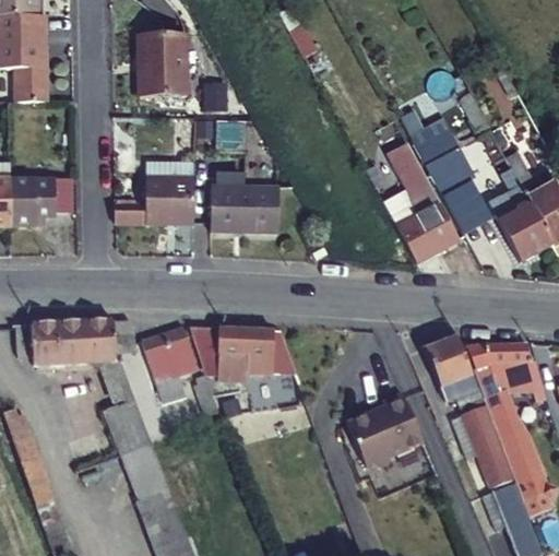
[(0,0),(0,12),(39,10),(38,0),(0,0)]
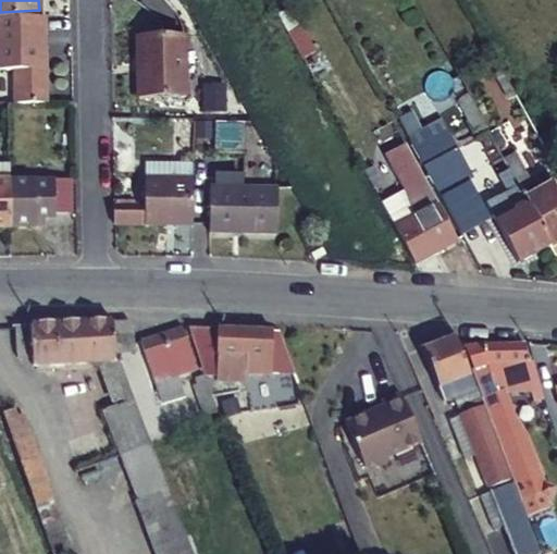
[(19,100),(50,99),(49,75),(44,74),(42,51),(48,50),(46,10),(39,10),(0,12),(0,65),(17,65),(19,100)]
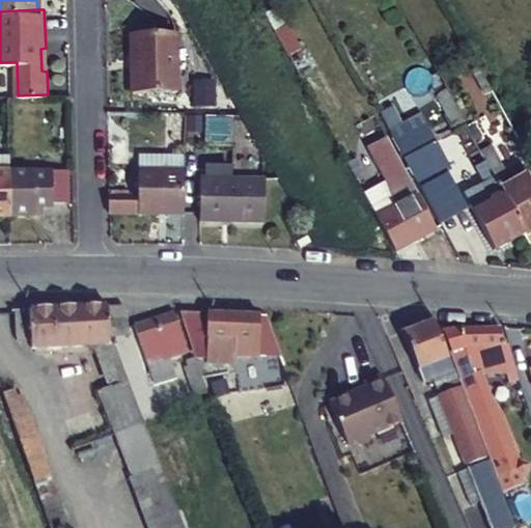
[(135,68),(129,68),(129,92),(175,91),(175,89),(175,61),(174,32),(134,32),(135,68)]
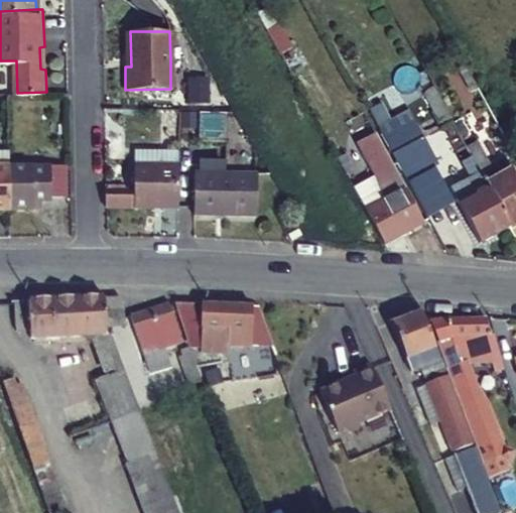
[(461,119),(467,130),(494,116),(488,105),(461,119)]
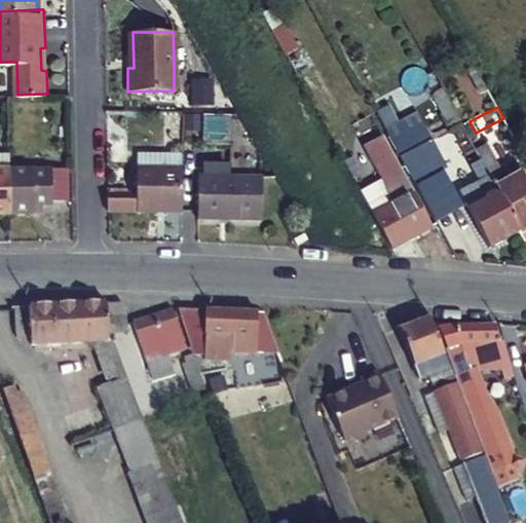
[(392,200),(413,189),(382,134),(364,144),(383,178),(387,191),(392,200)]
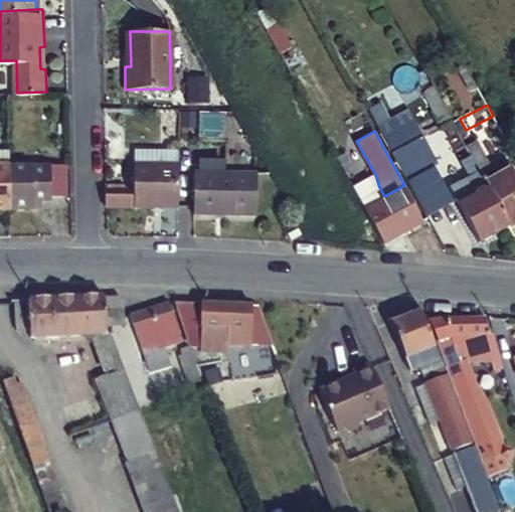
[(393,153),(402,168),(417,160),(430,154),(420,139),(393,153)]
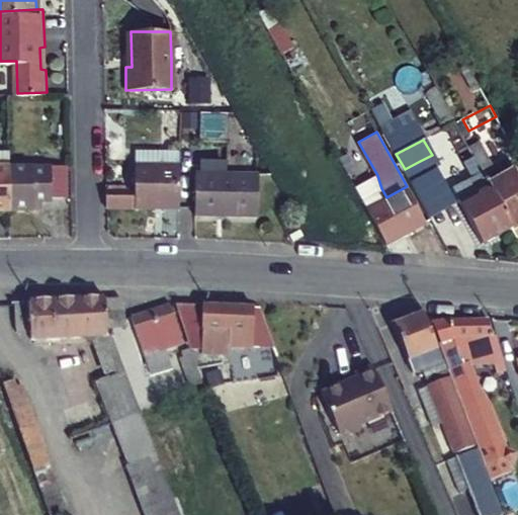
[(134,149),(134,162),(178,162),(177,148),(134,149)]
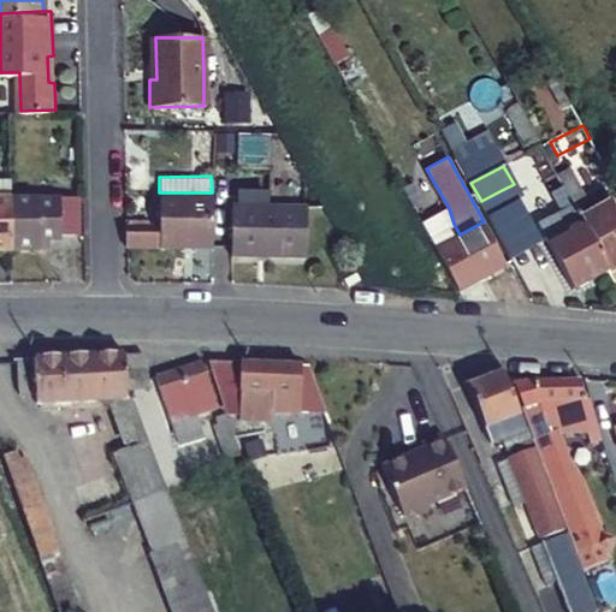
[(615,263),(615,207),(606,189),(590,197),(579,179),(564,186),(609,268),(615,263)]
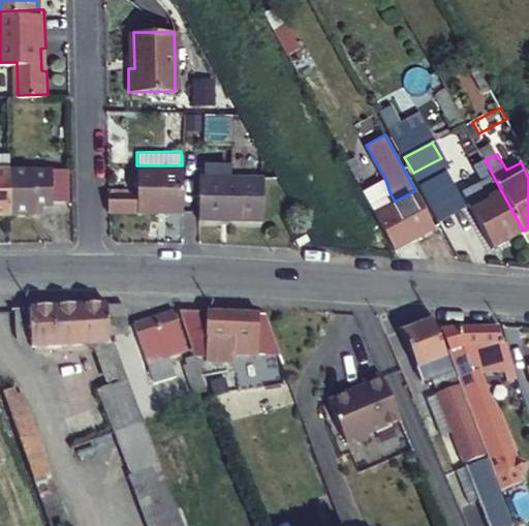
[(523,230),(485,160),(474,165),(484,183),(464,193),(493,246),(523,230)]
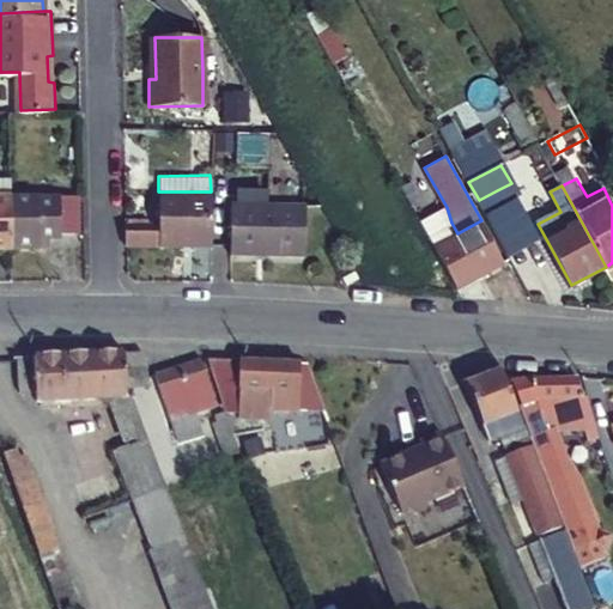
[(486,214),(504,203),(497,190),(479,200),(486,214)]
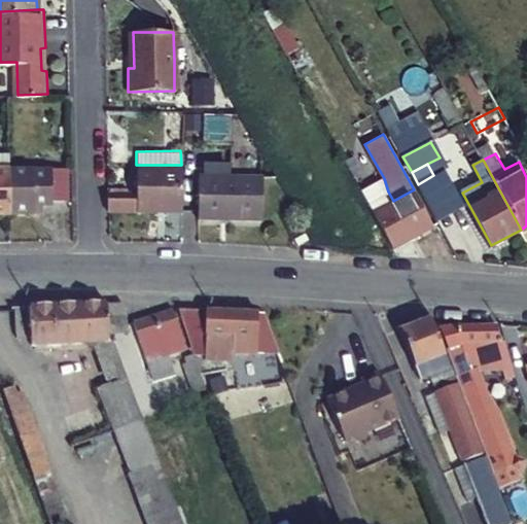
[(182,208),(181,165),(136,165),(137,190),(137,208),(182,208)]
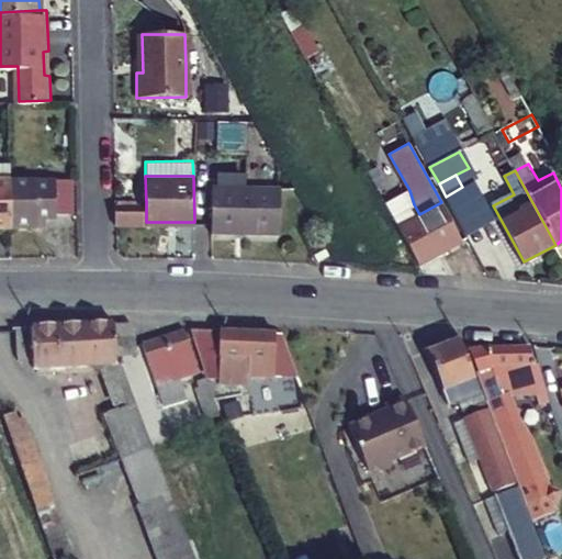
[(0,225),(9,226),(10,178),(7,178),(0,177),(0,225)]
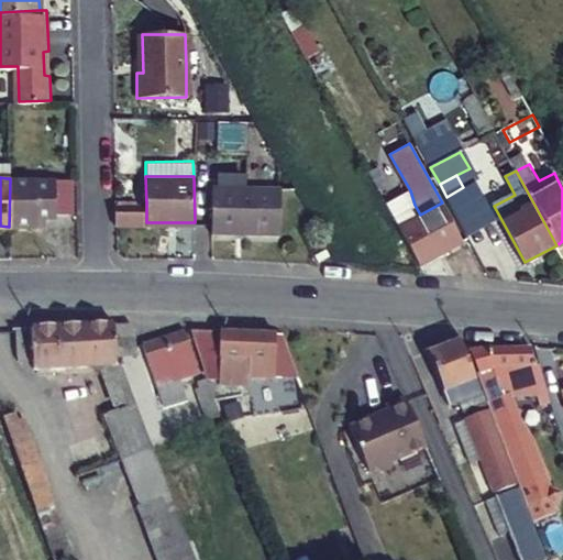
[(53,218),(53,209),(75,208),(74,178),(10,178),(9,227),(34,227),(34,218),(53,218)]
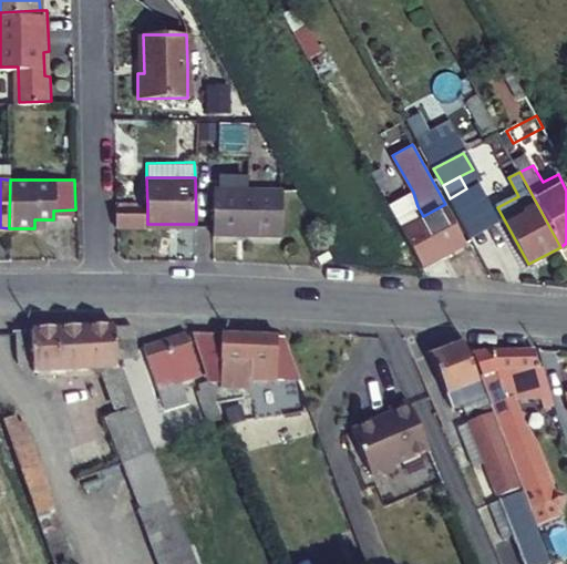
[(214,184),(215,228),(282,227),(281,183),(214,184)]
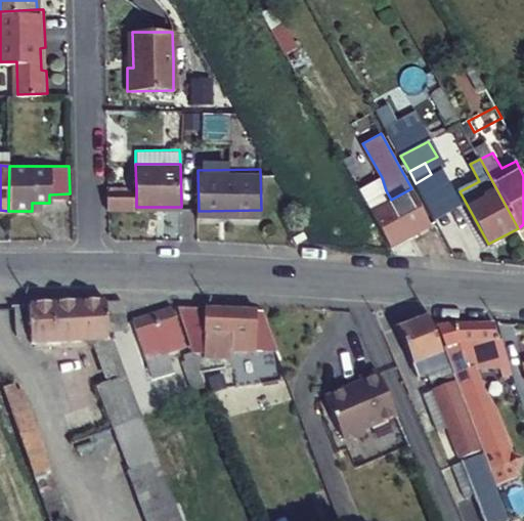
[(430,222),(411,188),(391,200),(372,210),(390,244),(430,222)]
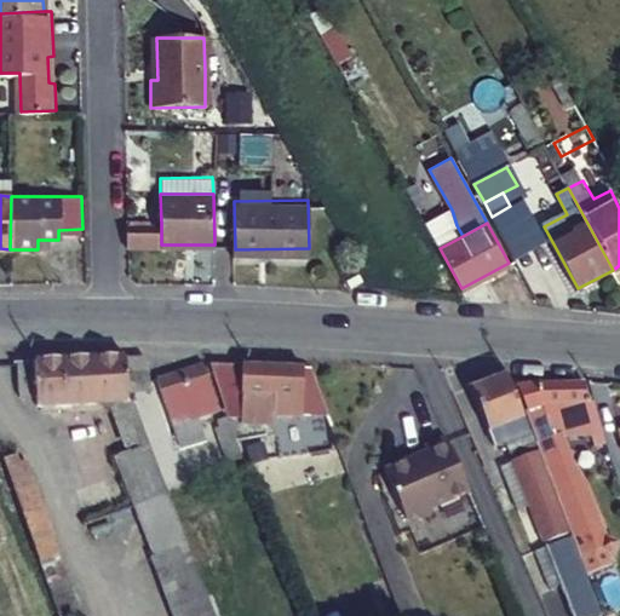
[(125,225),(126,246),(161,245),(161,224),(125,225)]
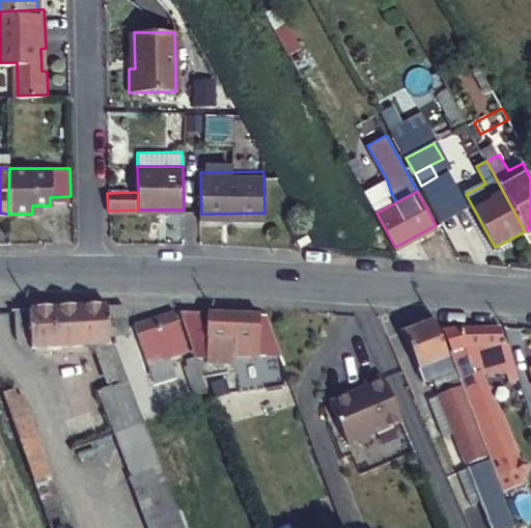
[(31,336),(32,345),(98,342),(110,341),(109,330),(107,304),(30,308),(31,336)]
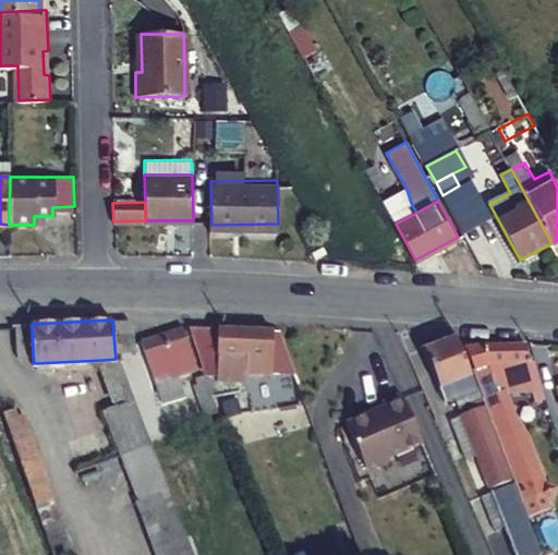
[(112,320),(114,347),(129,347),(129,321),(128,320),(112,320)]
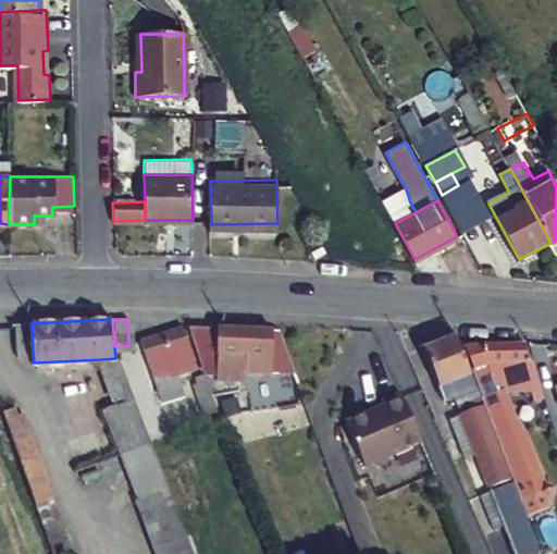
[(33,353),(32,323),(16,323),(17,354),(33,353)]
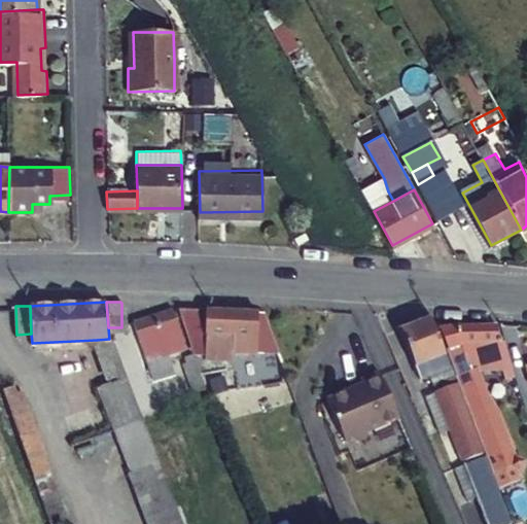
[(232,352),(275,352),(259,310),(177,307),(192,347),(196,356),(232,357),(232,352)]
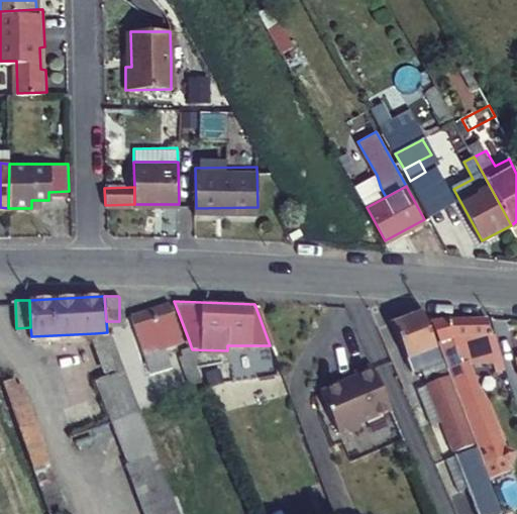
[(426,321),(422,309),(391,320),(409,368),(439,356),(426,321)]
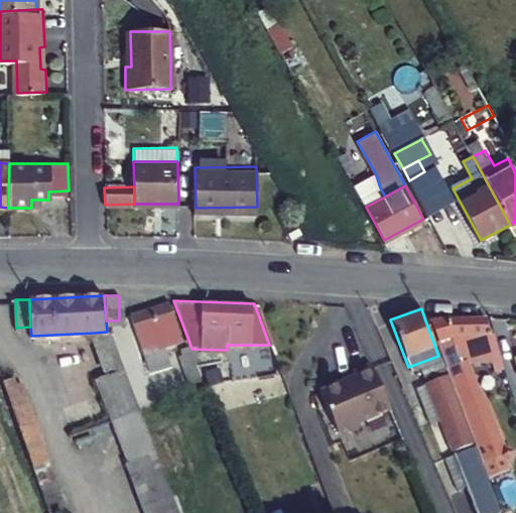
[(163,309),(124,319),(135,355),(174,344),(163,309)]
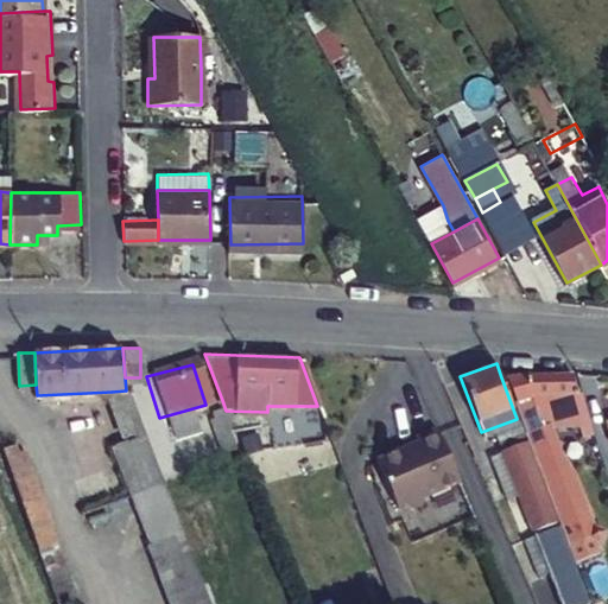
[(557,525),(567,550),(588,541),(597,546),(602,536),(593,532),(565,456),(561,457),(551,431),(578,427),(582,438),(593,436),(578,395),(576,396),(576,393),(572,393),(572,375),(530,375),(530,374),(505,374),(506,375),(501,377),(517,419),(525,438),(555,517),(556,520),(557,525)]
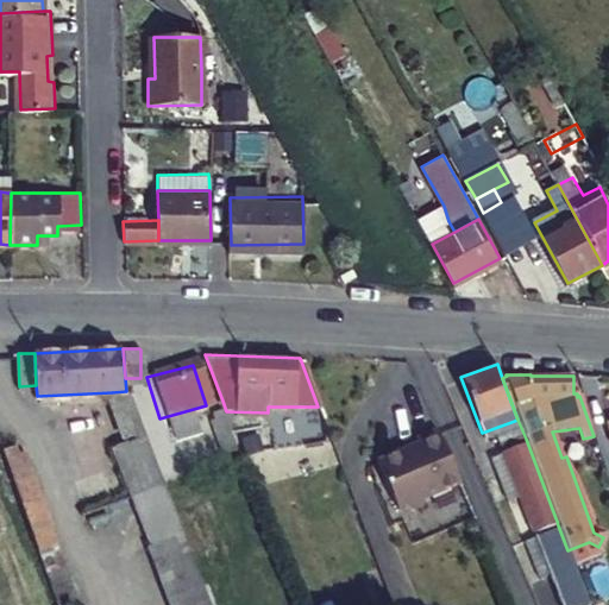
[(132,391),(126,391),(112,392),(114,401),(125,439),(114,443),(132,496),(165,483),(132,391)]
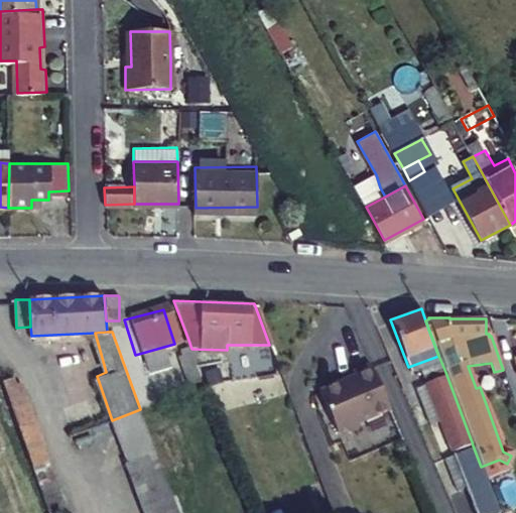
[(174,351),(187,384),(203,378),(191,349),(188,340),(178,344),(180,349),(174,351)]
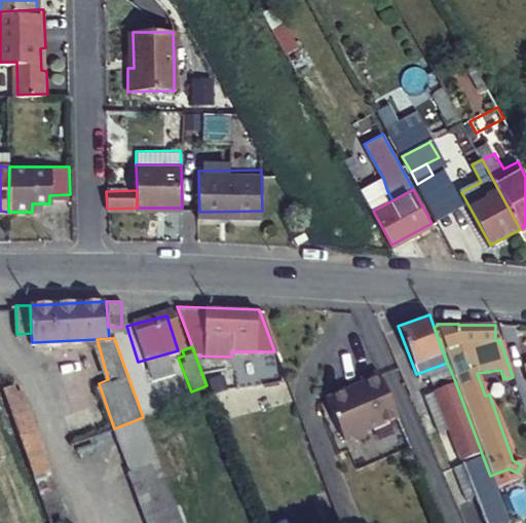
[(367,428),(398,415),(378,370),(361,377),(362,381),(350,386),(349,385),(324,396),(342,438),(348,436),(355,438),(366,434),(367,428)]
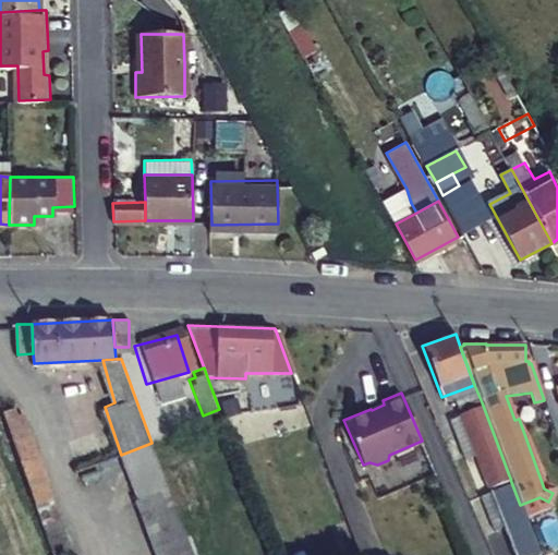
[(464,456),(475,451),(489,484),(509,475),(482,402),(448,417),(464,456)]
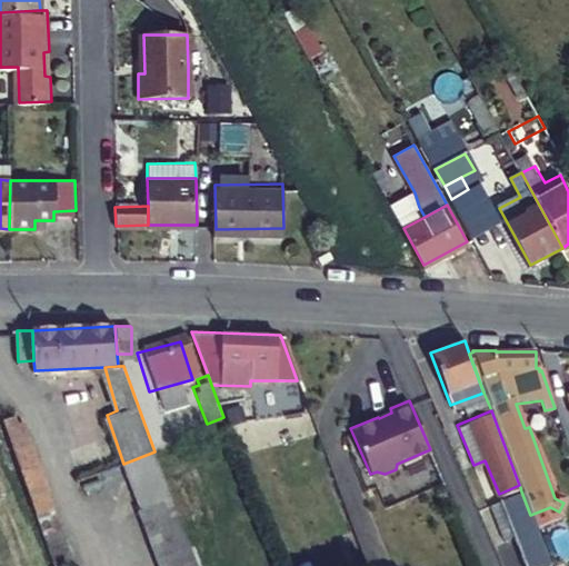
[(19,424),(16,415),(3,420),(11,440),(37,514),(51,507),(23,423),(19,424)]
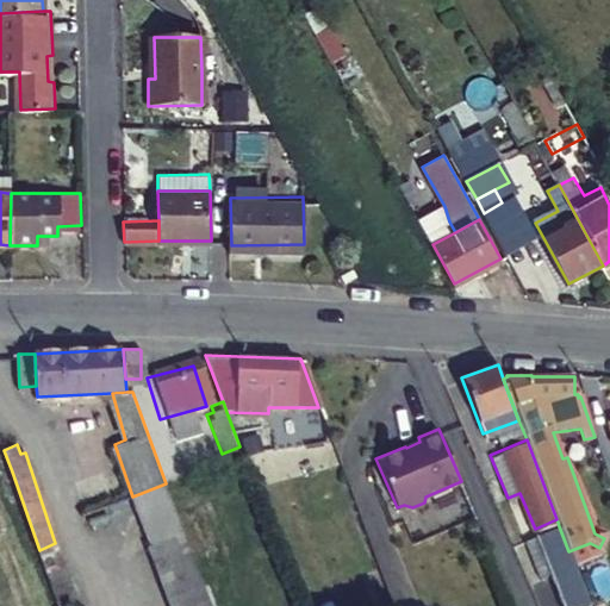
[(173,488),(197,480),(191,464),(167,473),(173,488)]
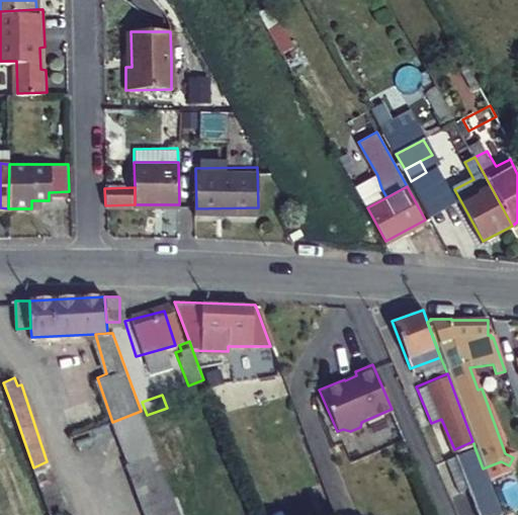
[(179,514),(143,417),(141,411),(112,422),(147,514),(179,514)]
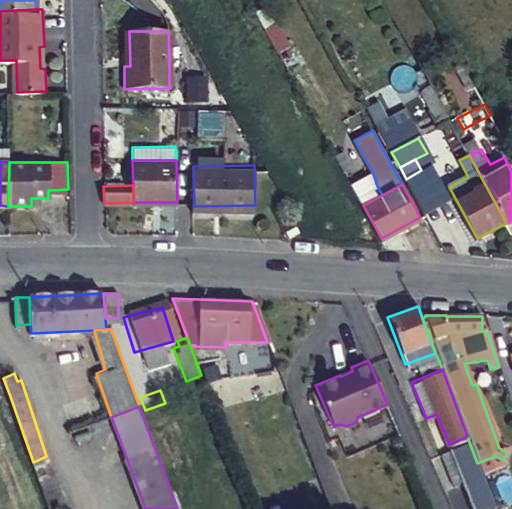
[(450,449),(474,508),(487,508),(494,506),(477,463),(469,442),(450,449)]
